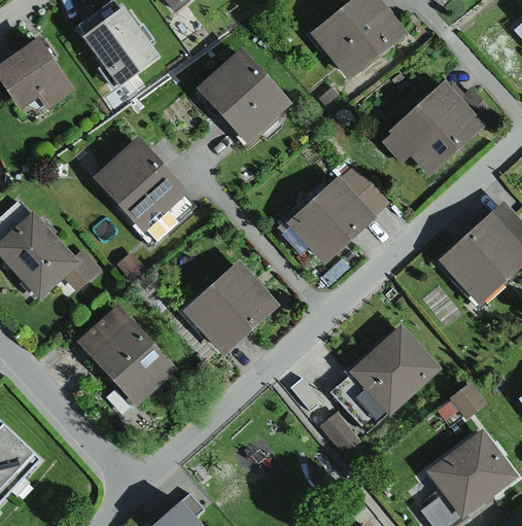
[(168,0),(177,10),(190,0),(168,0)]
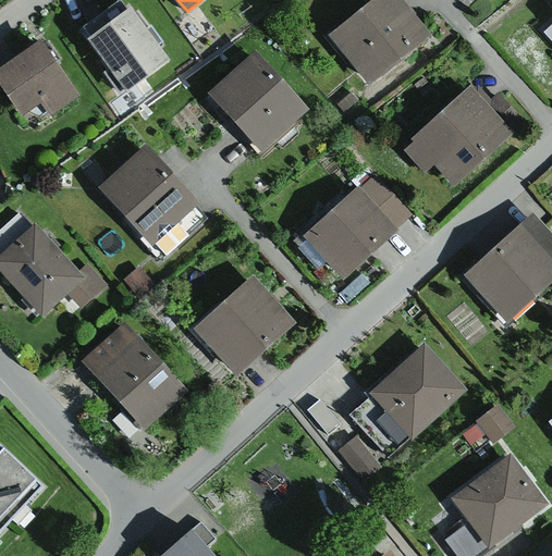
[(368,0),(328,33),(367,83),(430,32),(405,0),(368,0)]
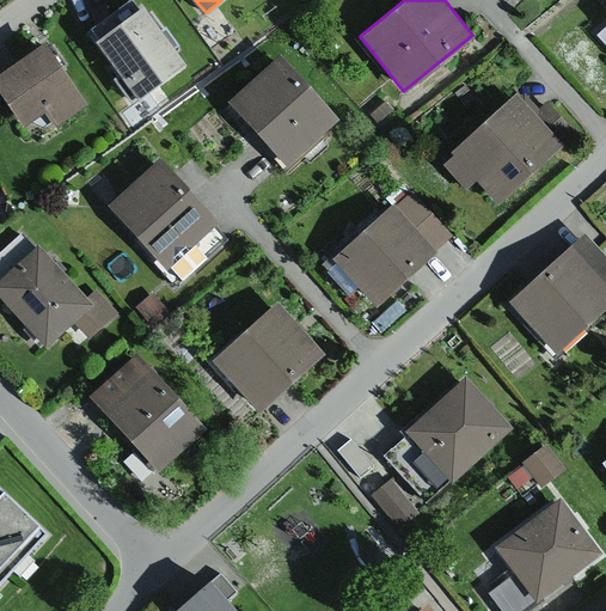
[(139,4),(91,40),(135,96),(182,59),(139,4)]
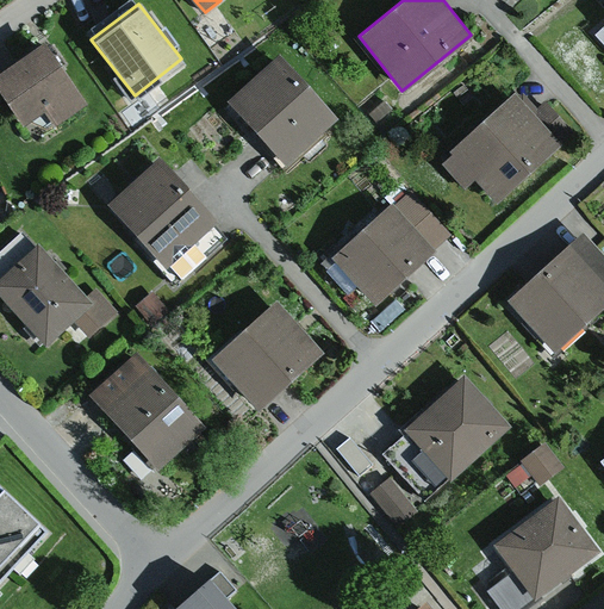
[(41,38),(0,69),(0,92),(23,123),(42,109),(55,126),(88,101),(41,38)]
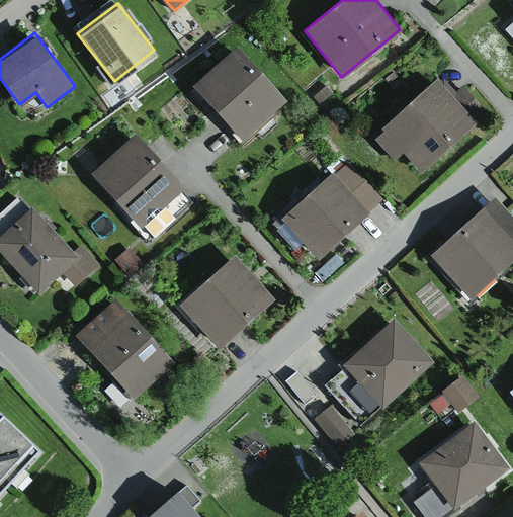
[(191,85),(242,142),(287,101),(237,45),(191,85)]
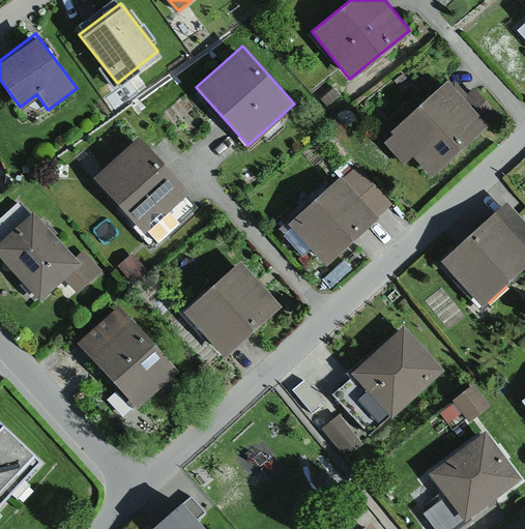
[(413,155),(432,175),(498,112),(475,88),(464,98),(444,77),(388,128),(392,133),(413,155)]
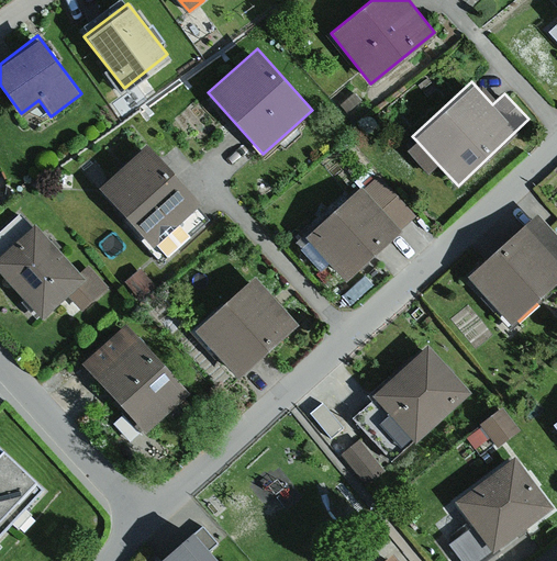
[(358,92),(345,104),(352,112),(366,100),(358,92)]
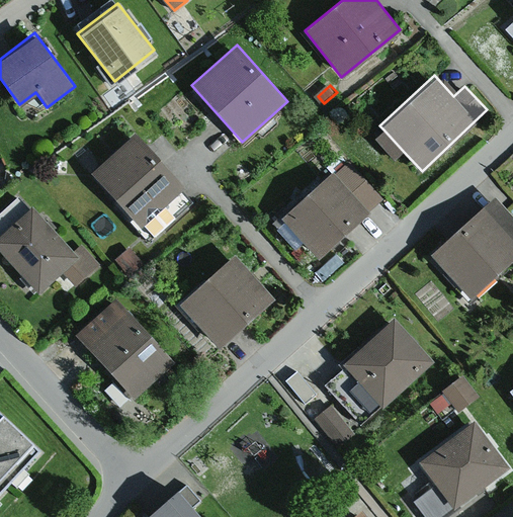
[(404,152),(383,130),(374,138),(395,160),(404,152)]
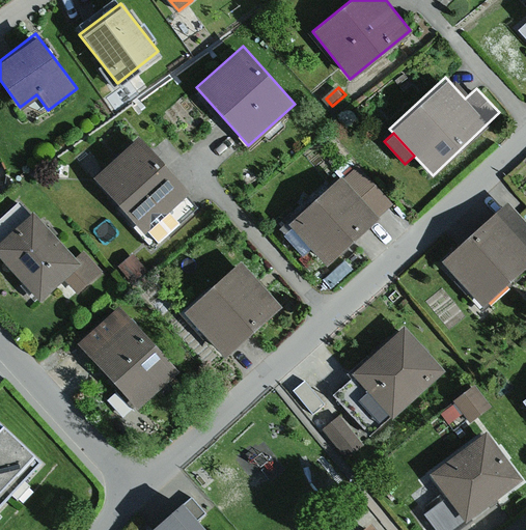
[(91,178),(156,248),(198,210),(186,195),(191,191),(138,135),(91,178)]
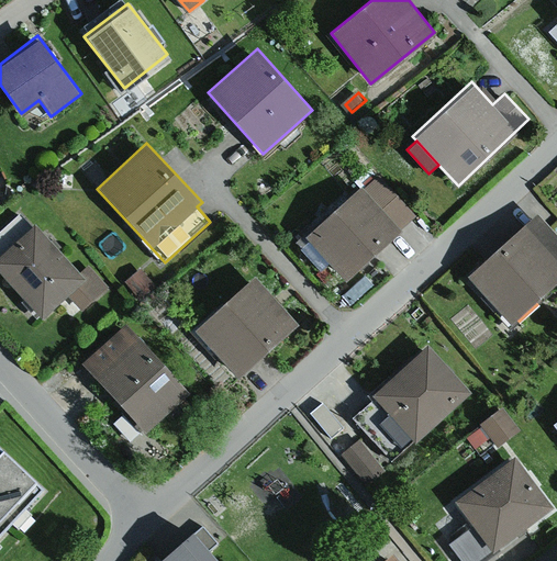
[(381,174),(363,190),(401,232),(419,215),(381,174)]
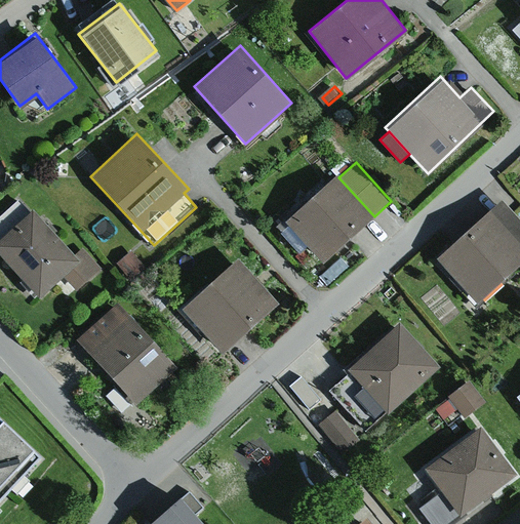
[(337,175),(284,222),(321,263),(374,216),(338,177),(337,175)]
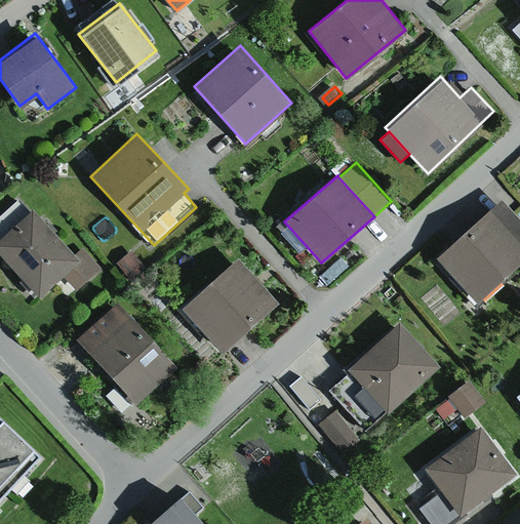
[(0,213),(0,234),(30,208),(21,197),(0,213)]
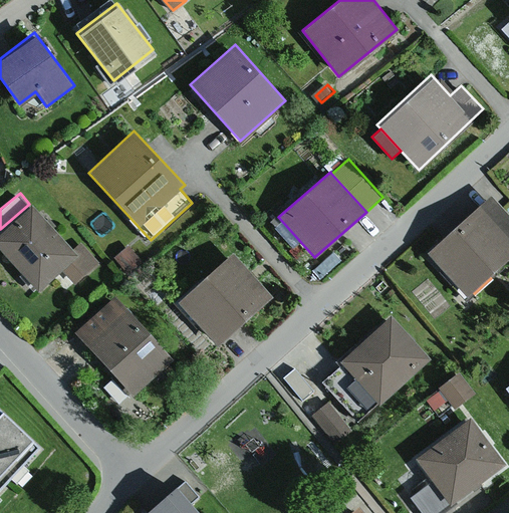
[(508,213),(492,195),(427,253),(467,296),(508,259),(508,213)]
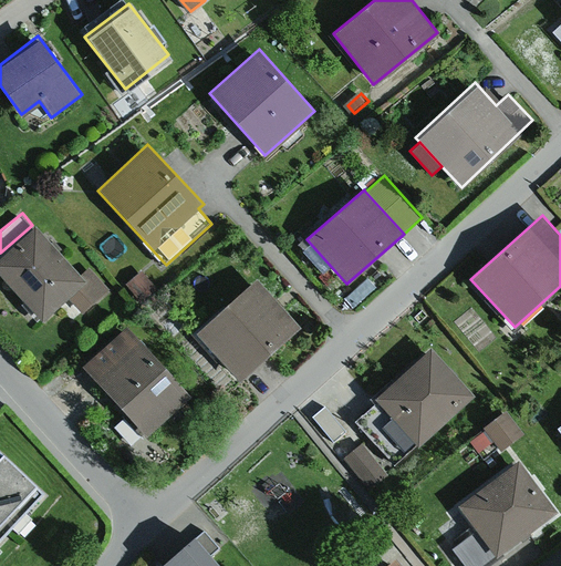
[(0,276),(39,320),(69,295),(84,311),(111,288),(92,266),(81,275),(35,223),(32,225),(0,253),(0,276)]
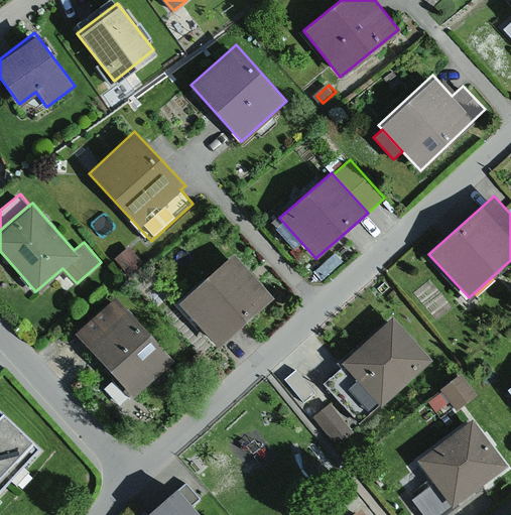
[(131,246),(118,257),(131,273),(145,262),(131,246)]
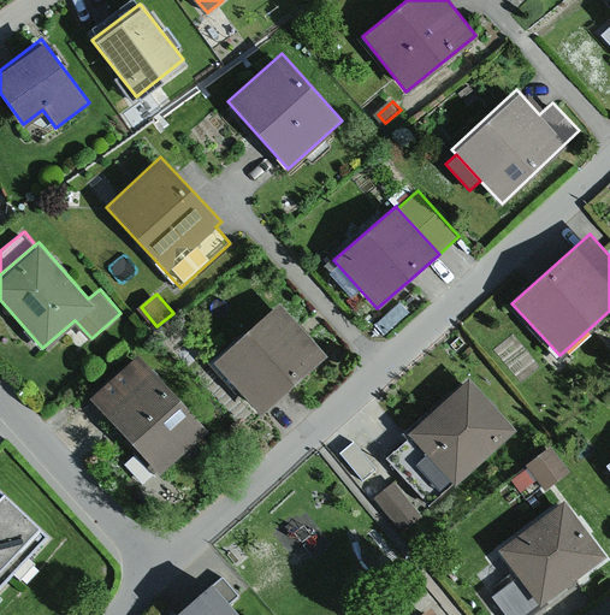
[(277,305),(212,362),(259,413),(323,356),(277,305)]
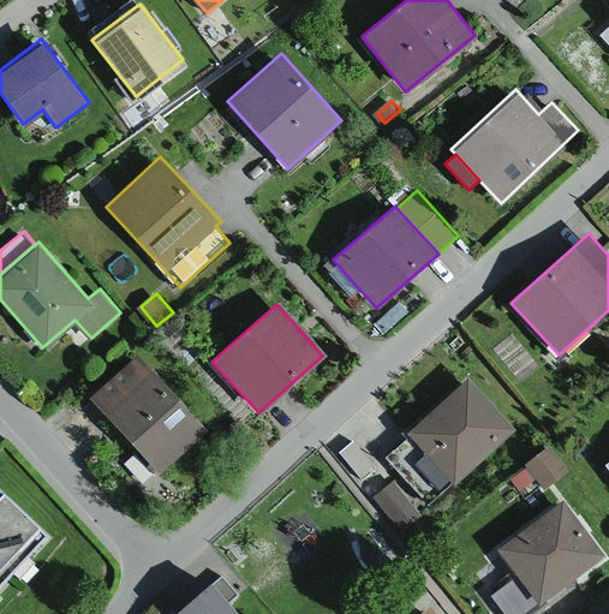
[(139,356),(91,398),(157,472),(206,429),(139,356)]
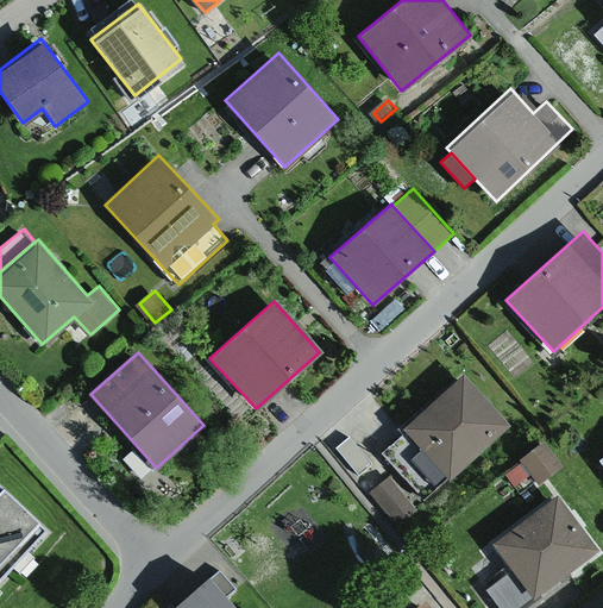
[(464,373),(404,428),(409,433),(450,476),(452,478),(512,424),(464,373)]
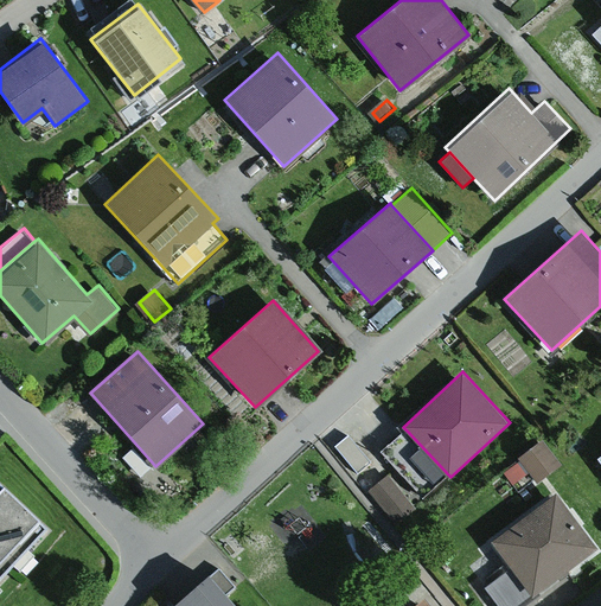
[(448,474),(408,432),(383,454),(423,498),(448,474)]
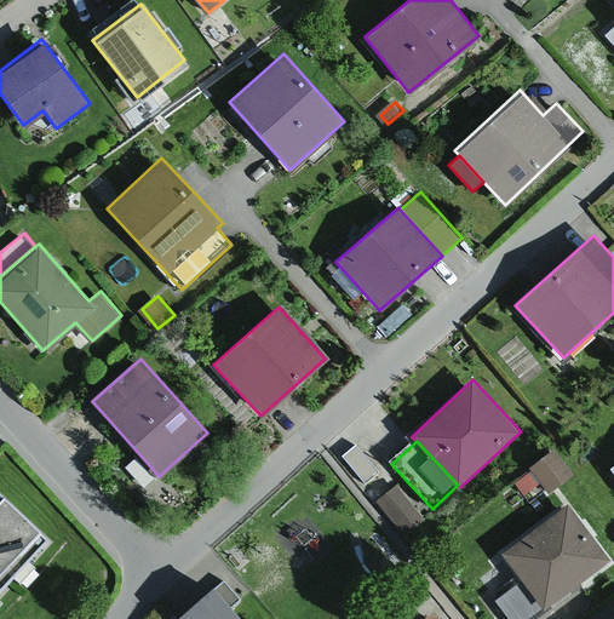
[(363,443),(345,458),(368,486),(386,471),(363,443)]
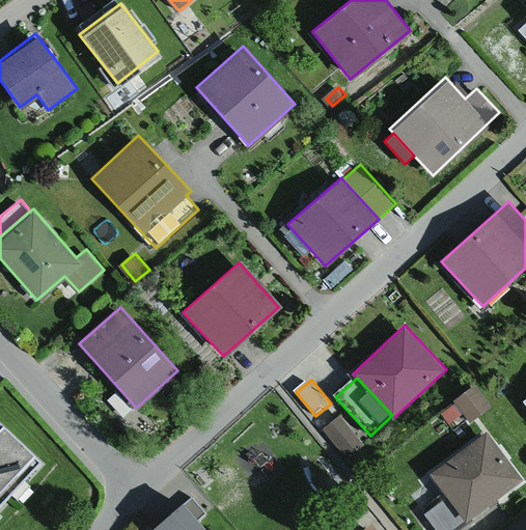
[(477,384),(457,399),(473,422),(495,407),(477,384)]
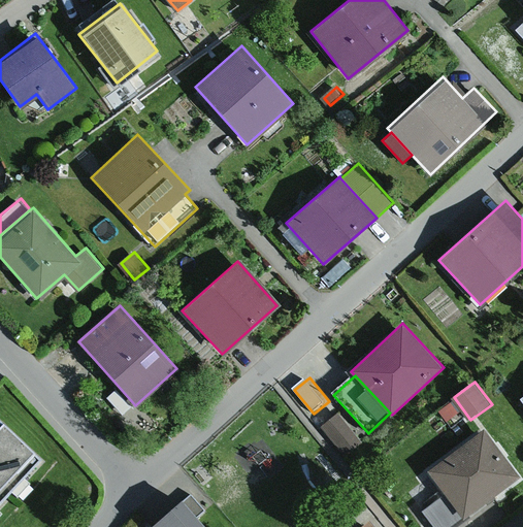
[(338,414),(323,427),(349,456),(364,442),(338,414)]
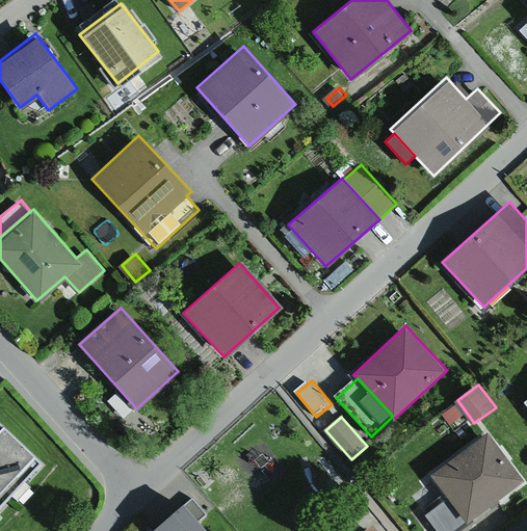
[(0,514),(44,470),(1,427),(0,427),(0,514)]
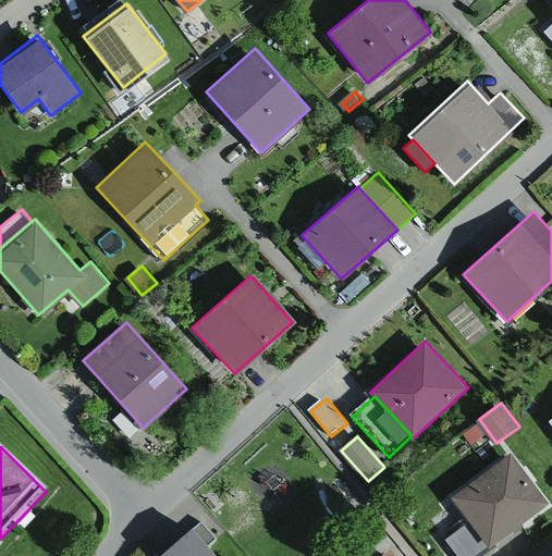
[(512,454),(455,497),(473,519),(493,546),(550,503),(512,454)]
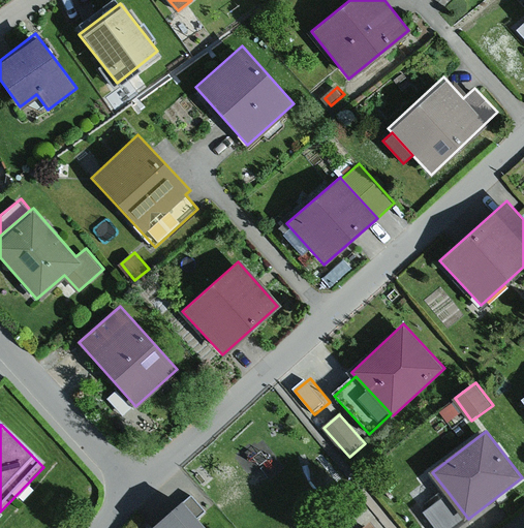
[(468,519),(449,493),(424,510),(436,527),(461,527),(470,522),(468,519)]
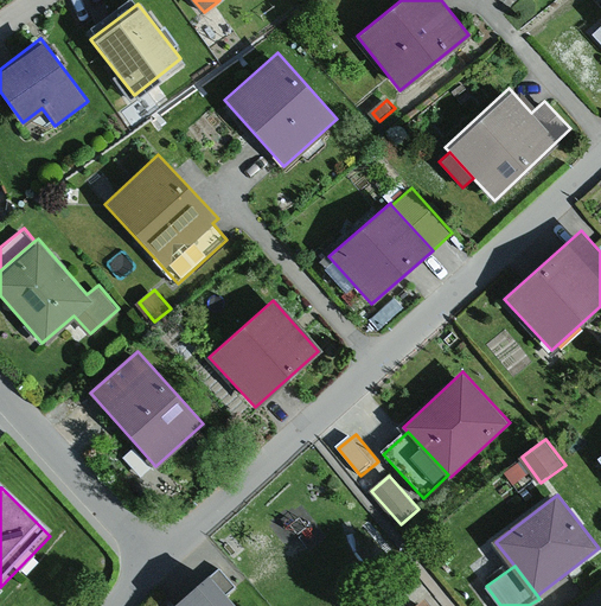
[(222,567),(210,579),(227,598),(240,586),(222,567)]
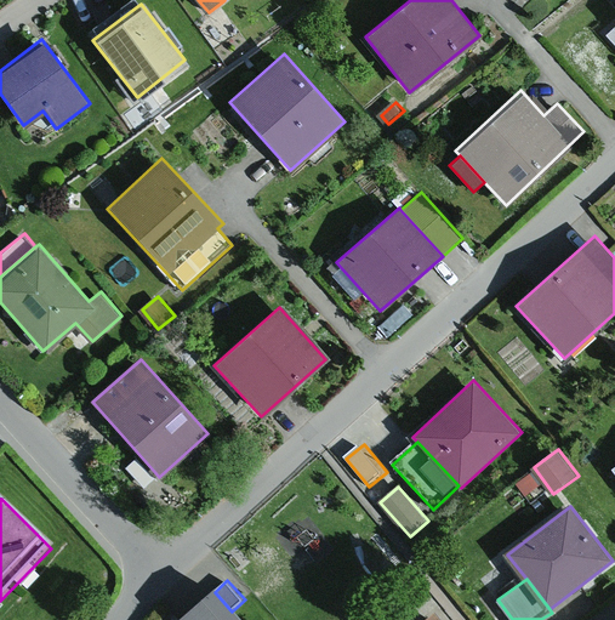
[(215,592),(210,587),(176,619),(240,619),(232,612),(215,592)]
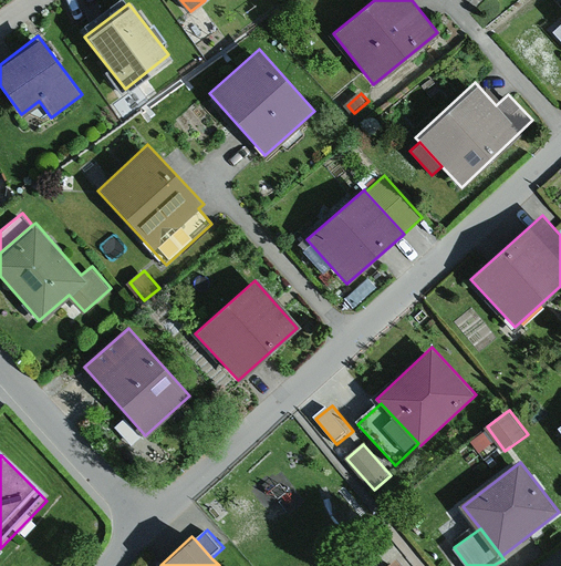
All buildings are outlined.
